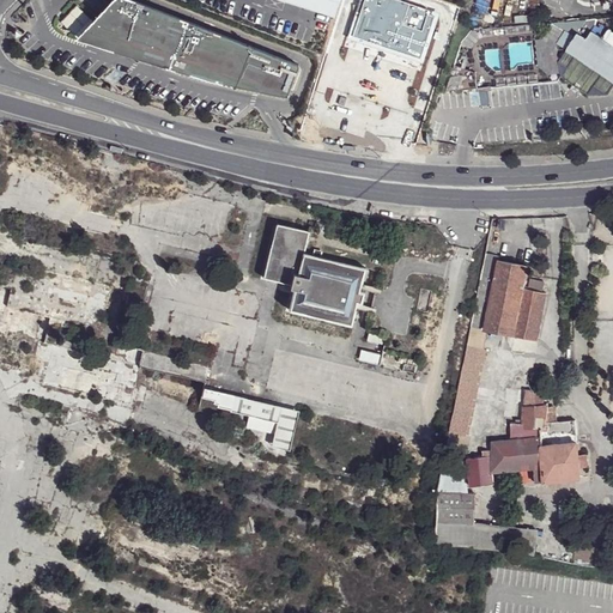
[(103,18),(93,29),(175,62),(175,64),(192,71),(193,68),(213,78),(292,98),(295,91),(298,92),(304,71),(302,67),(152,0),(120,0),(103,17),(103,18)]
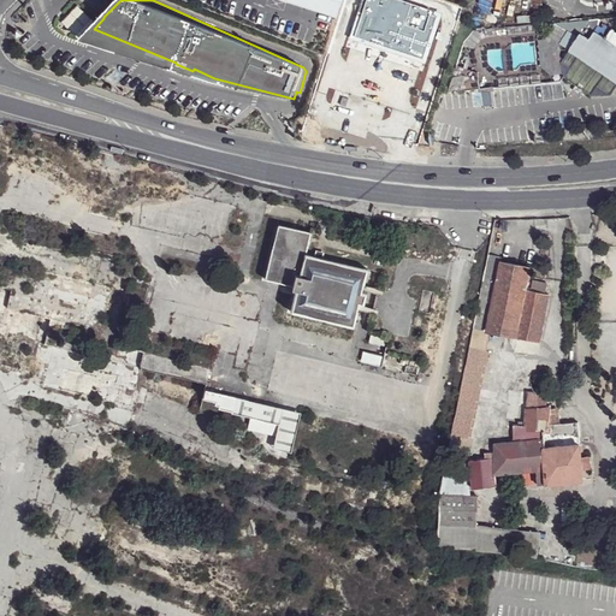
[(343,0),(274,0),(337,21),(343,0)]
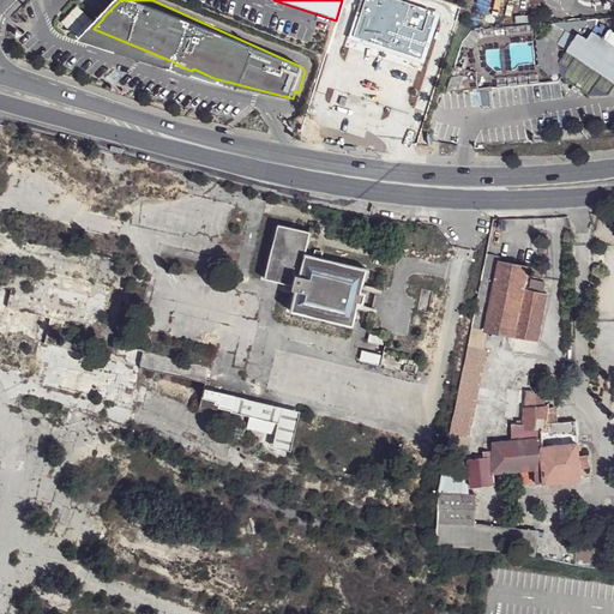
[(594,31),(605,38),(612,30),(603,24),(601,28),(597,26),(594,31)]
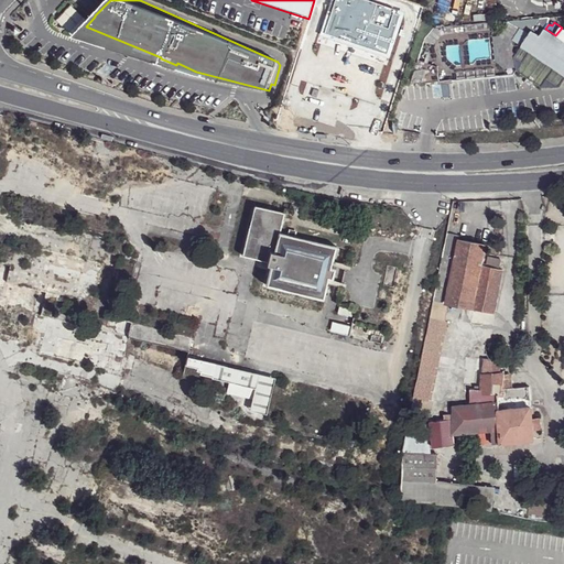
[(161,57),(86,26),(82,31),(161,58),(161,57)]
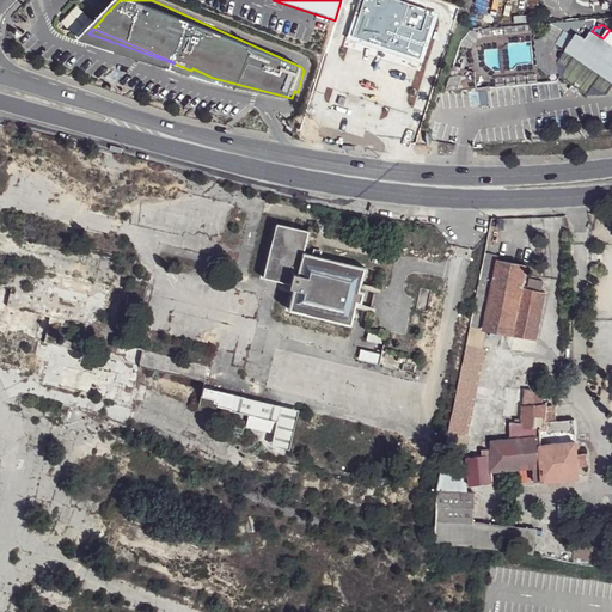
[(589,35),(580,29),(577,34),(587,40),(589,35)]
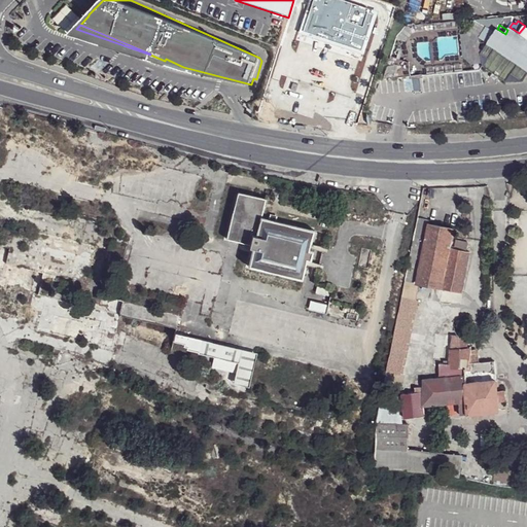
[(497,29),(488,43),(526,68),(526,27),(525,26),(519,33),(510,27),(507,30),(505,34),(497,29)]
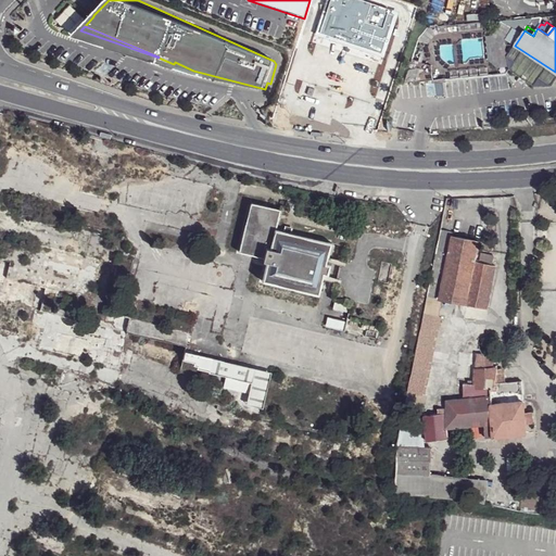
[(555,79),(555,72),(515,46),(508,55),(510,70),(535,86),(553,86),(555,79)]
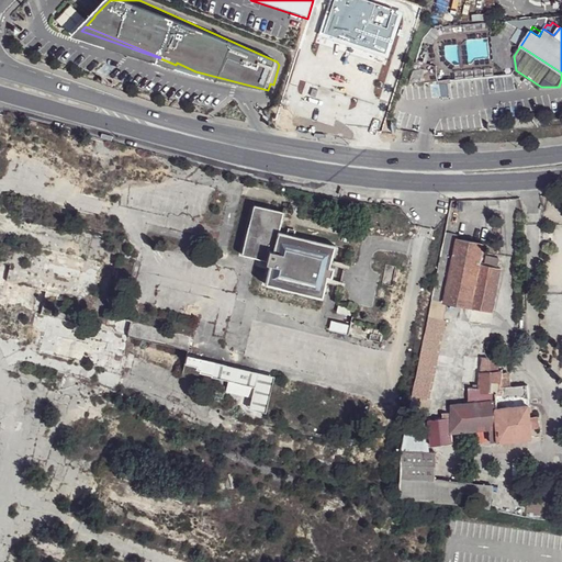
[(293,99),(293,107),(305,108),(306,100),(293,99)]
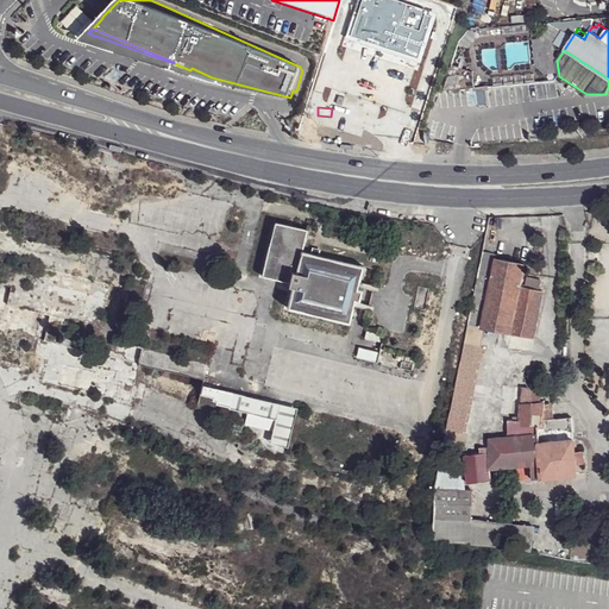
[(289,282),(283,311),(347,324),(352,297),(355,297),(362,259),(301,248),(306,226),(271,219),(259,276),(289,282)]
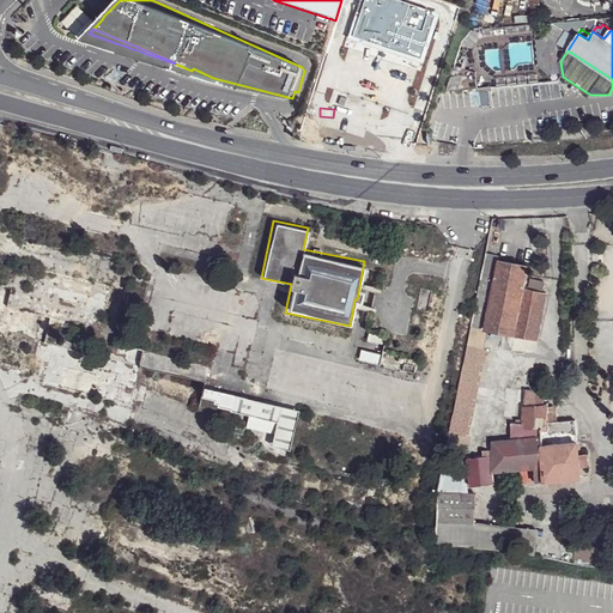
[(496,255),(484,253),(480,274),(491,277),(496,255)]
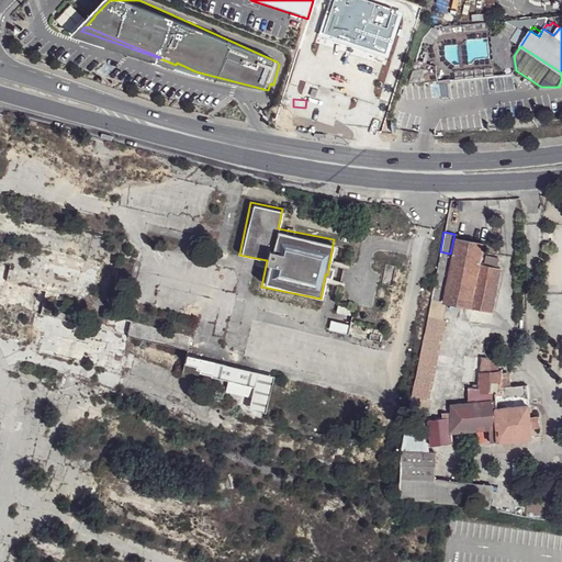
[(446,302),(470,306),(479,263),(480,256),(482,243),(458,238),(453,254),(445,302),(446,302)]
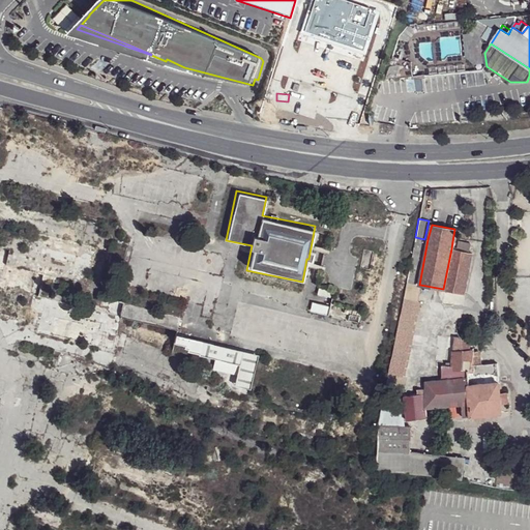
[(388,373),(401,375),(420,285),(419,285),(428,239),(424,239),(415,237),(388,373)]
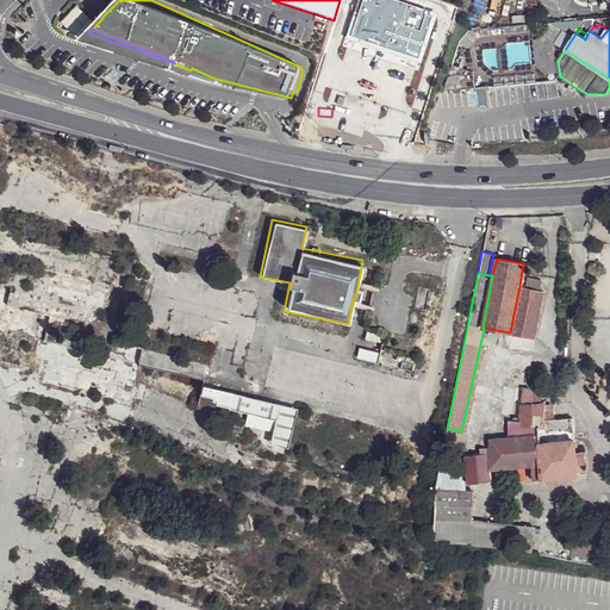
[(520,286),(530,288),(531,280),(521,278),(520,286)]
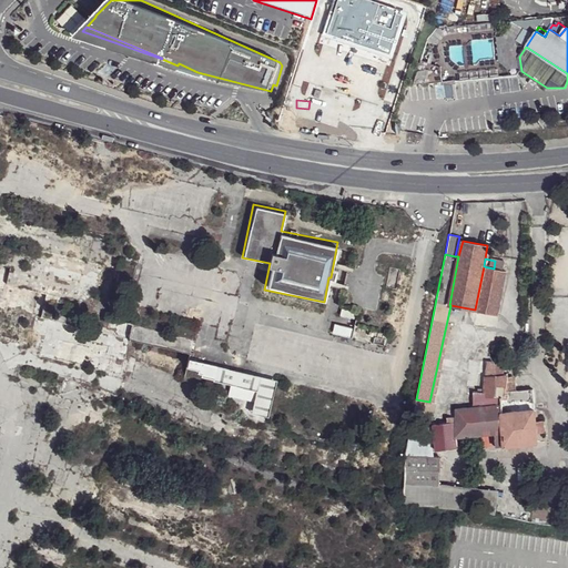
[(475,310),(497,313),(505,270),(494,269),(484,266),(475,310)]
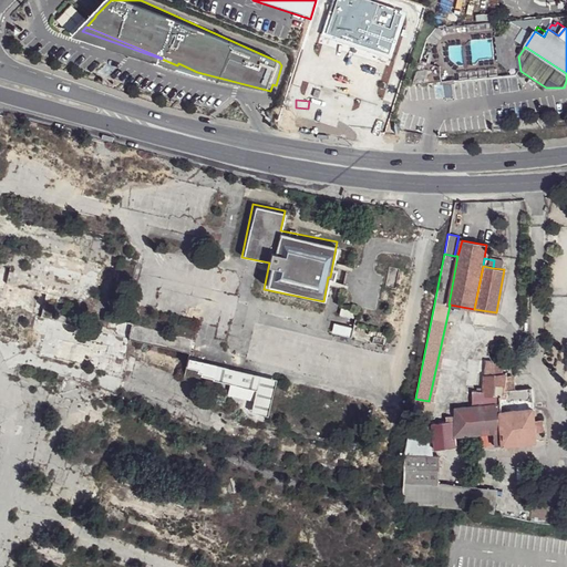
[(351,320),(353,313),(340,310),(339,317),(351,320)]
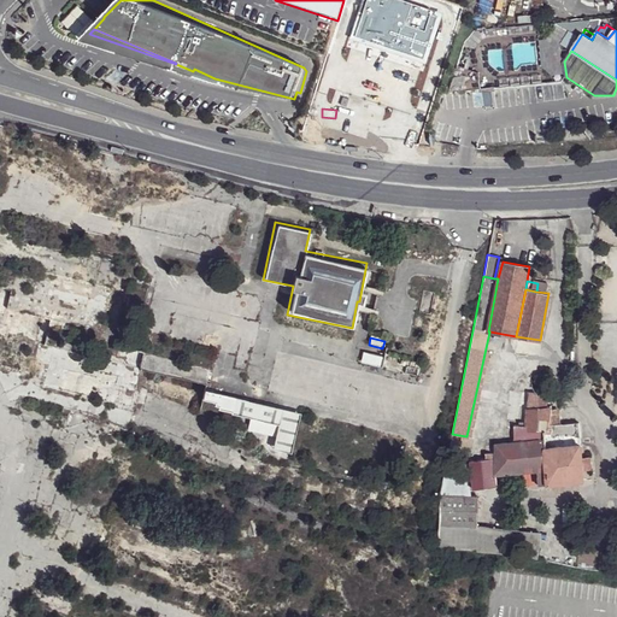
[(380,369),(383,359),(362,353),(359,364),(380,369)]
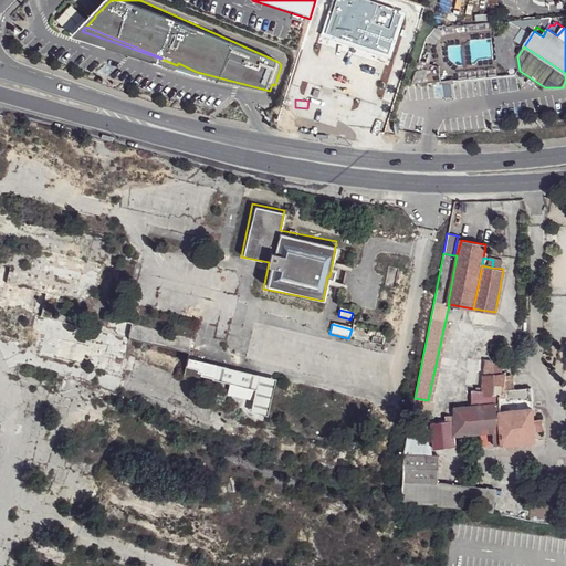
[(227,394),(252,400),(258,376),(187,358),(185,367),(196,369),(195,373),(200,374),(199,375),(211,378),(211,379),(229,384),(227,394)]
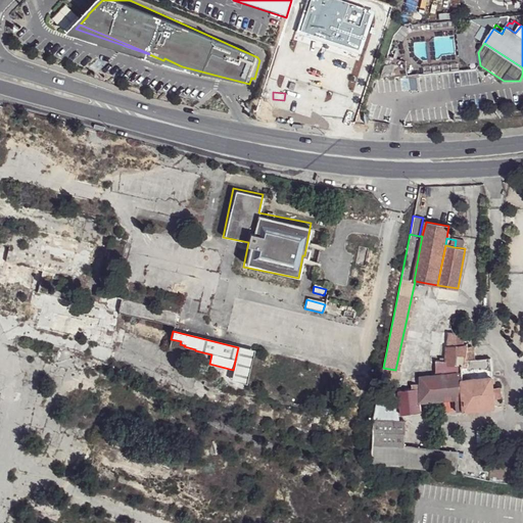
[(457,411),(494,407),(493,398),(492,388),(492,383),(491,377),(463,379),(462,364),(464,363),(466,360),(466,347),(466,344),(463,343),(462,333),(447,332),(444,361),(434,359),(435,373),(419,376),(419,384),(420,401),(421,401),(455,398),(455,409),(457,411)]
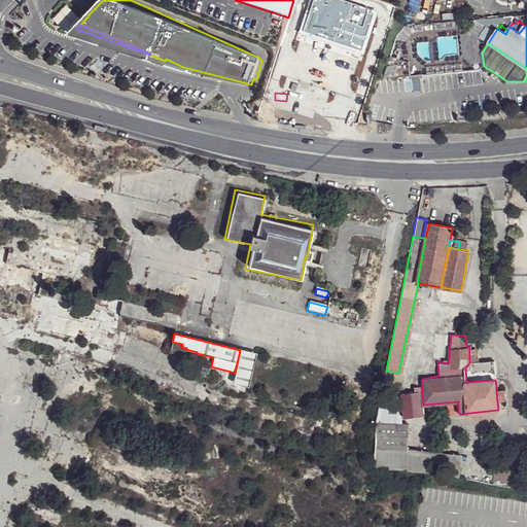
[(240,350),(235,373),(233,382),(246,386),(254,353),(240,350)]
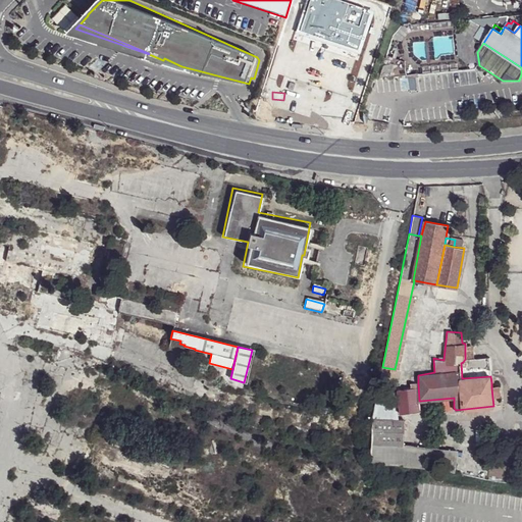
[(465,359),(472,359),(473,347),(465,347),(465,359)]
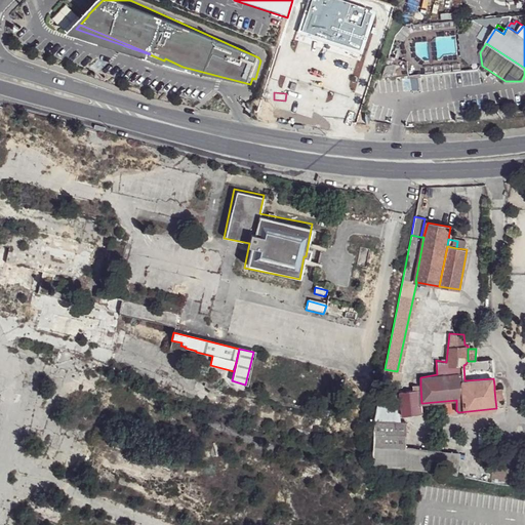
[(465,380),(493,378),(491,360),(475,361),(468,361),(466,364),(463,365),(465,380)]
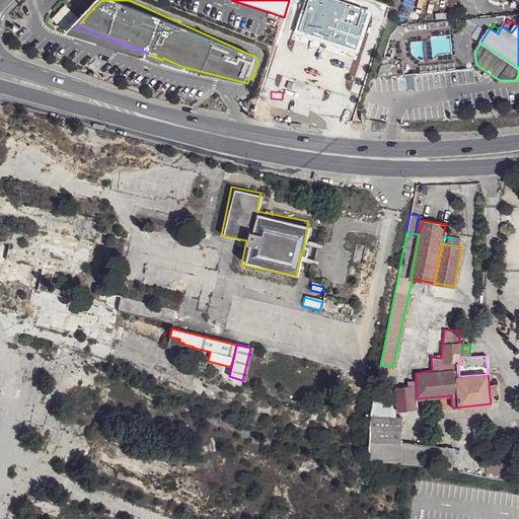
[(398,412),(419,409),(417,406),(418,398),(417,398),(416,381),(409,381),(409,385),(395,386),(398,412)]
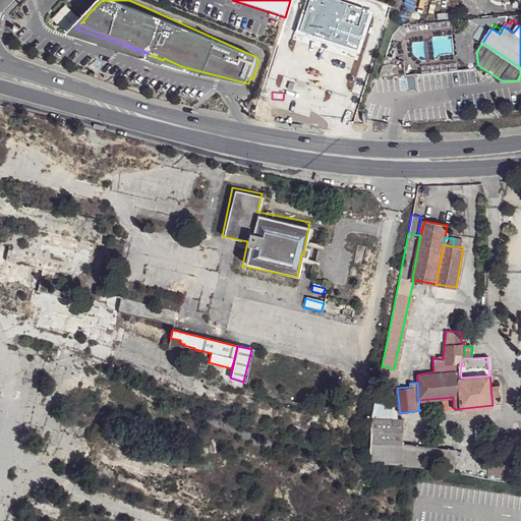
[(491,397),(500,396),(499,387),(490,387),(491,397)]
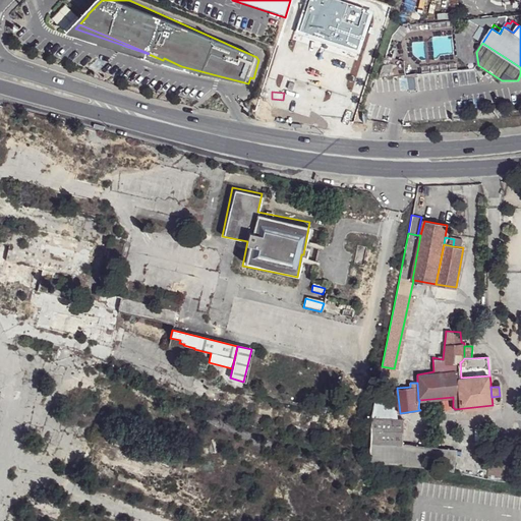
[(389,394),(378,395),(374,405),(372,418),(394,419),(394,407),(391,399),(389,394)]
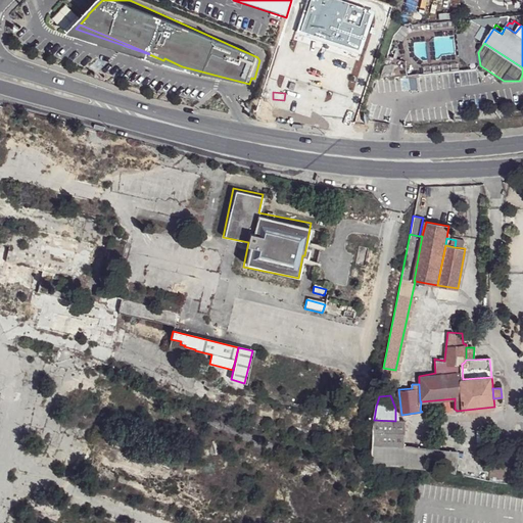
[(421,401),(420,410),(423,410),(423,412),(455,409),(455,398),(421,401)]
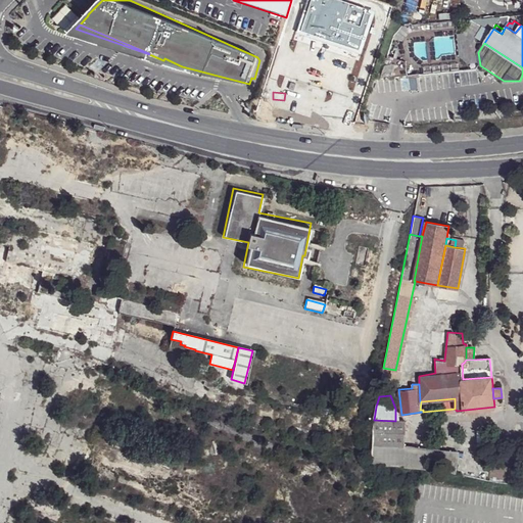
[(374,420),(374,445),(403,445),(403,420),(395,421),(374,420)]
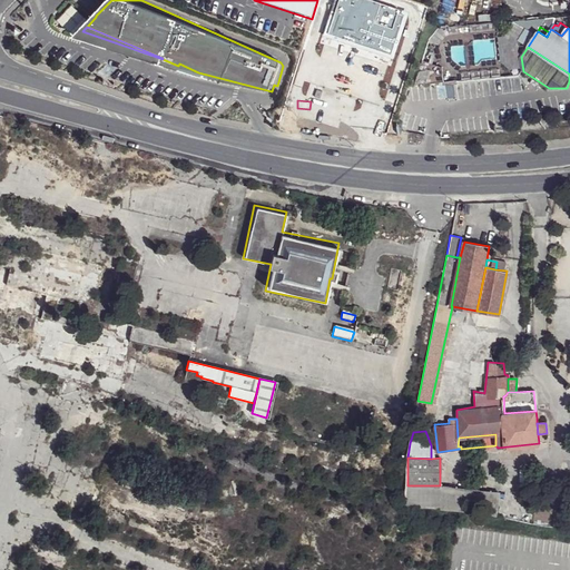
[(450,510),(459,511),(492,517),(495,500),(440,493),(440,485),(408,485),(406,507),(450,510)]
